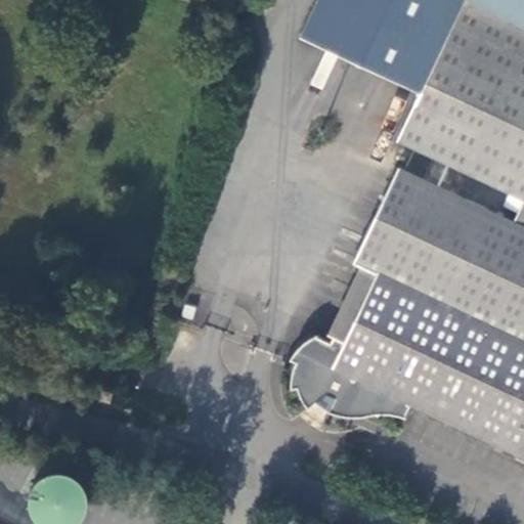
[(320,0),(307,31),(423,88),(465,1),(465,0),(320,0)]
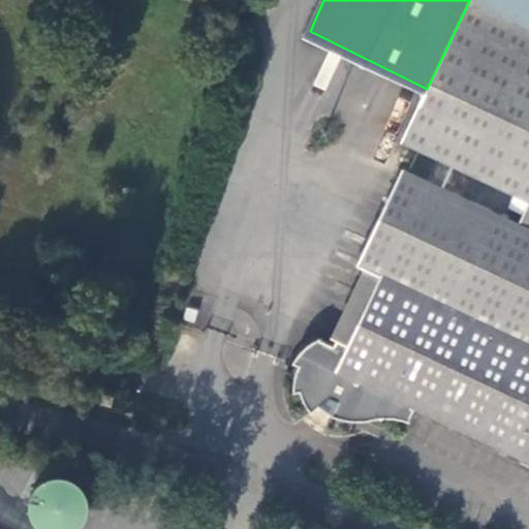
[(528,0),(469,0),(469,1),(528,29),(528,0)]
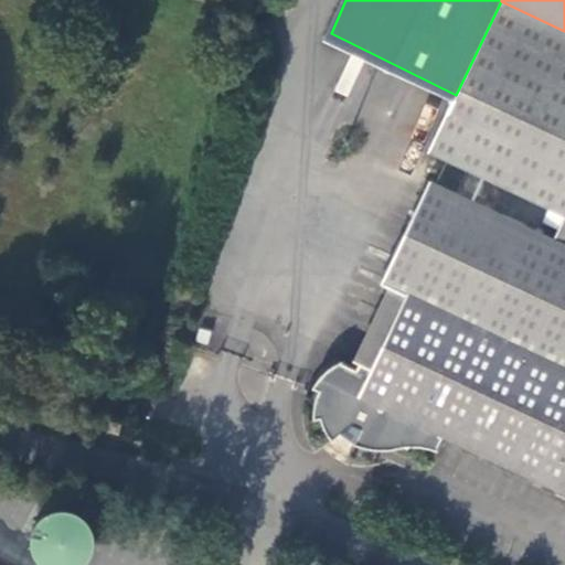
[(564,31),(501,1),(456,95),(428,150),(564,214),(564,216),(555,240),(564,243),(564,31)]
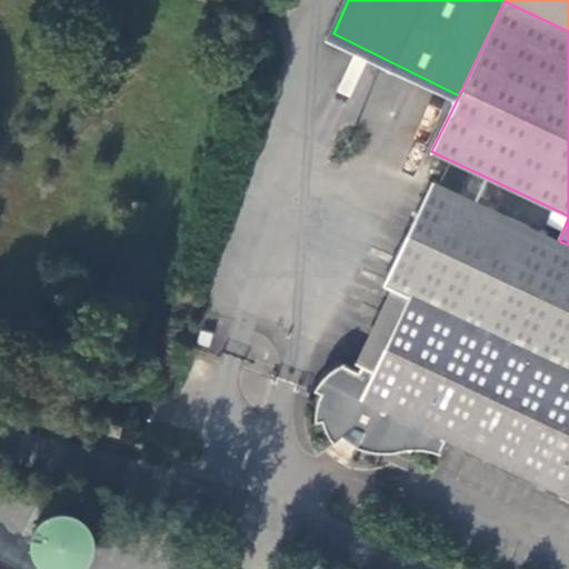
[(436,181),(387,283),(401,291),(568,371),(568,245),(559,241),(436,181)]
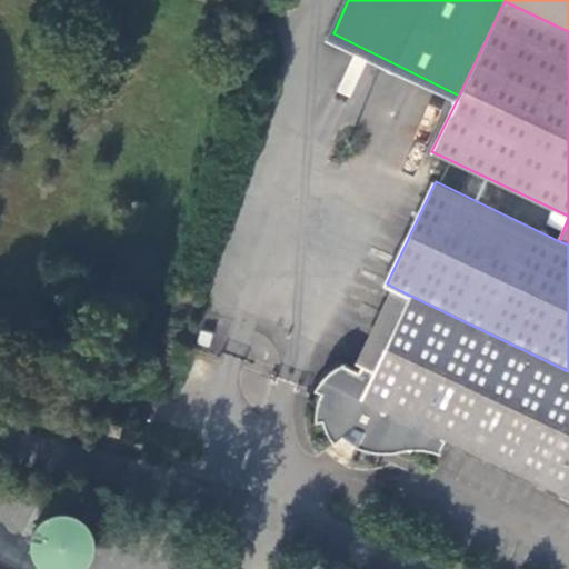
[(568,371),(401,291),(362,372),(346,365),(345,363),(341,366),(338,368),(331,372),(329,376),(323,381),(321,383),(317,390),(322,396),(320,403),(319,410),(318,415),(318,422),(326,421),(327,427),(330,433),(335,440),(338,443),(358,429),(366,432),(358,447),(366,450),(372,451),(380,452),(388,453),(396,452),(411,450),(419,450),(427,450),(433,452),(442,455),(450,438),(568,495),(568,371)]
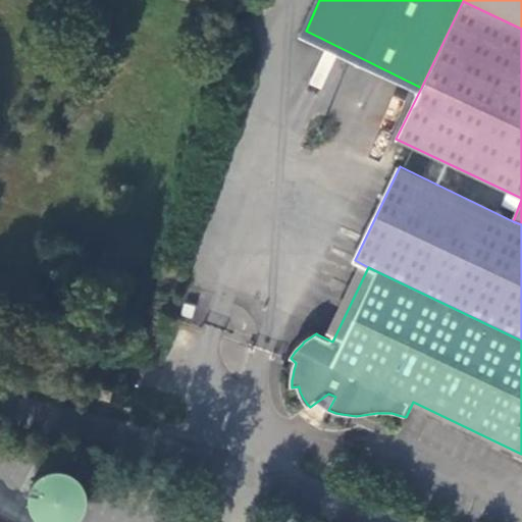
[(198,295),(192,316),(204,319),(210,299),(198,295)]
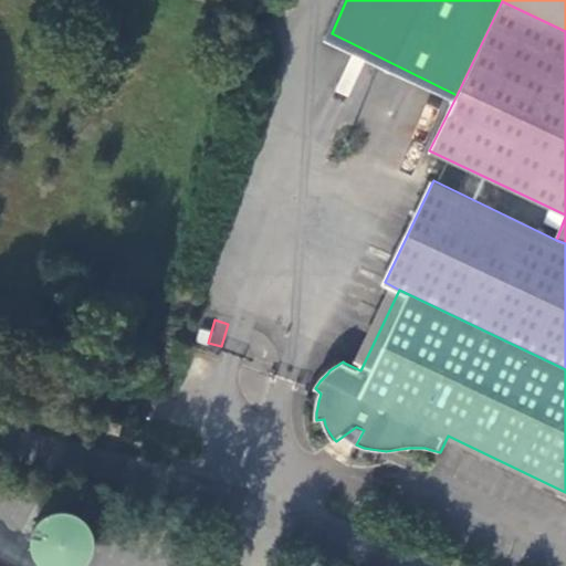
[(102,427),(115,430),(118,418),(112,416),(105,415),(102,427)]
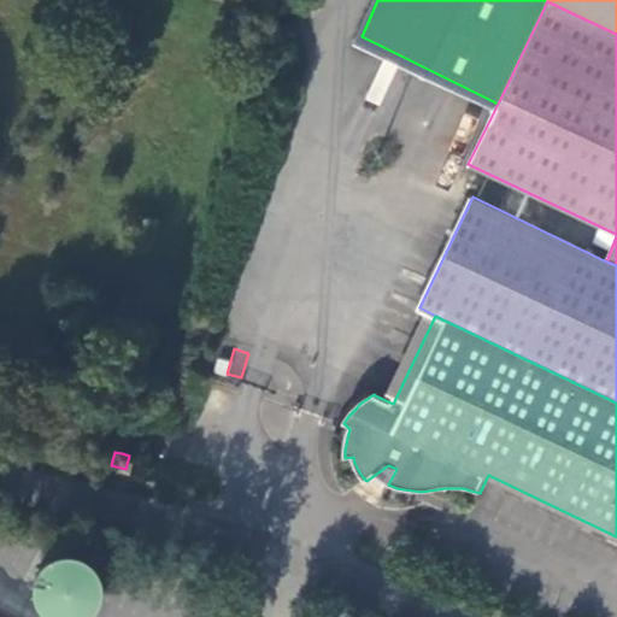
[(42,616),(88,616),(107,580),(53,553),(25,609),(42,616)]
